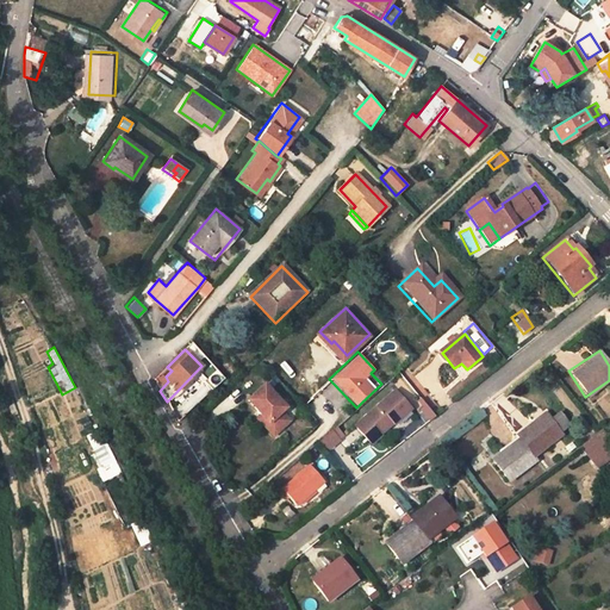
[(203,378),(212,388),(224,378),(215,367),(203,378)]
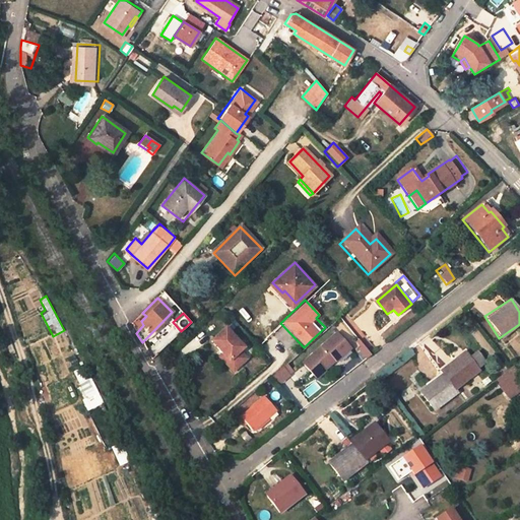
[(238,351),(242,347),(224,329),(210,342),(222,354),(228,361),(224,365),(232,372),(245,359),(238,351)]
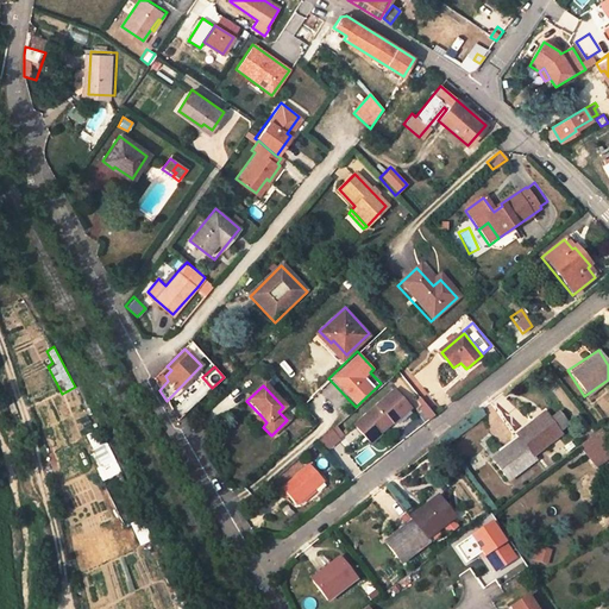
[(363,415),(375,429),(389,418),(393,422),(408,408),(393,389),(363,415)]
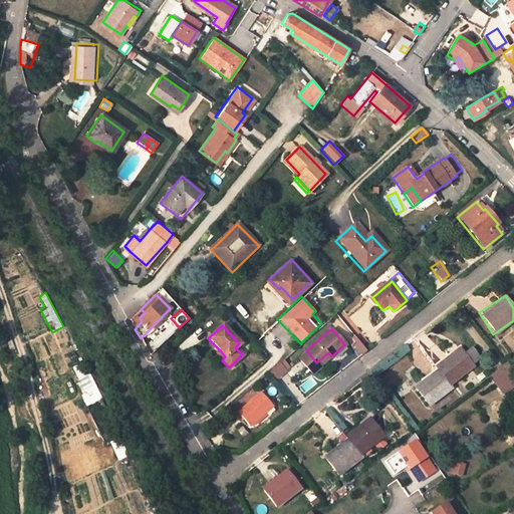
[(434,366),(436,368),(450,386),(472,368),(457,348),(434,366)]
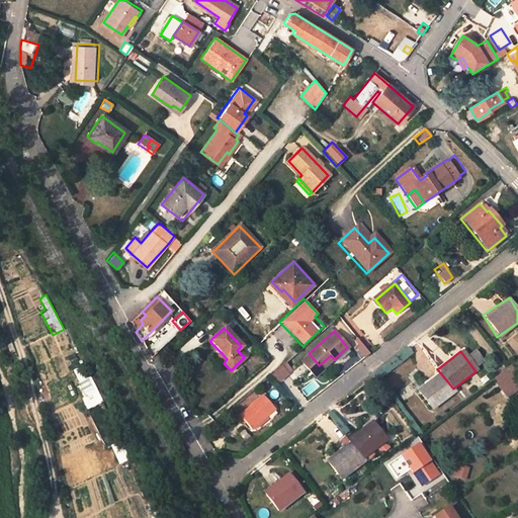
[(222,353),(218,357),(224,363),(227,359),(222,353)]
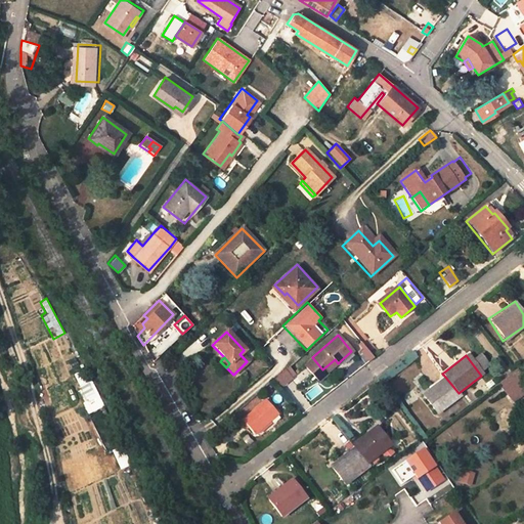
[(325,373),(338,363),(335,359),(322,369),(325,373)]
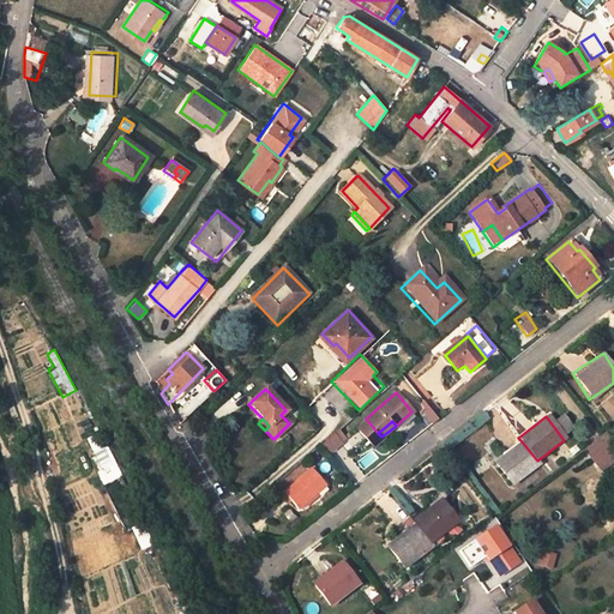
[(318,443),(326,455),(347,441),(338,429),(318,443)]
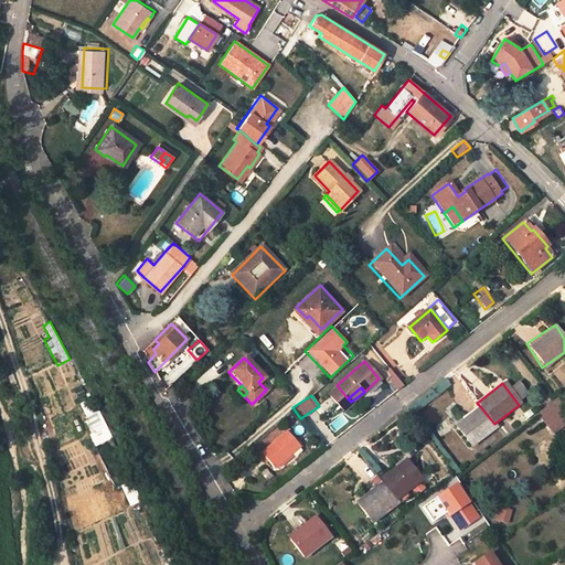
[(557,398),(541,413),(547,420),(564,406),(557,398)]
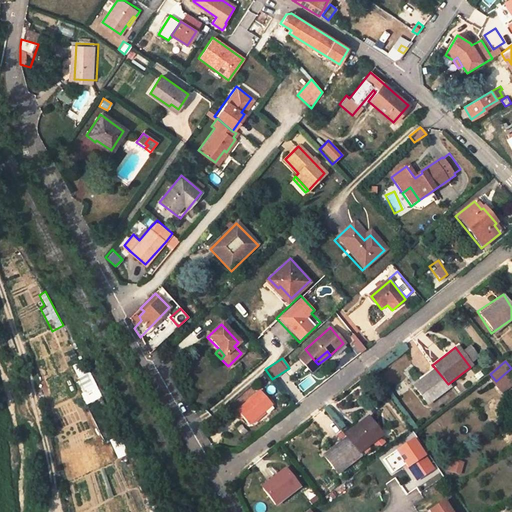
[(448,384),(434,367),(411,386),(426,405),(450,387),(448,384)]
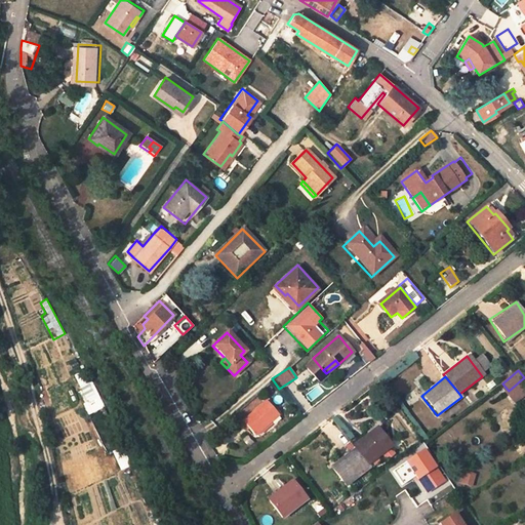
[(75,387),(88,414),(103,407),(89,379),(75,387)]
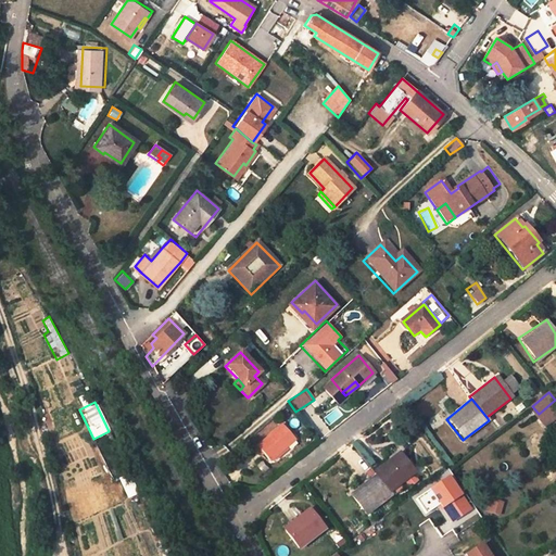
[(281,425),(257,444),(270,459),(293,439),(281,425)]
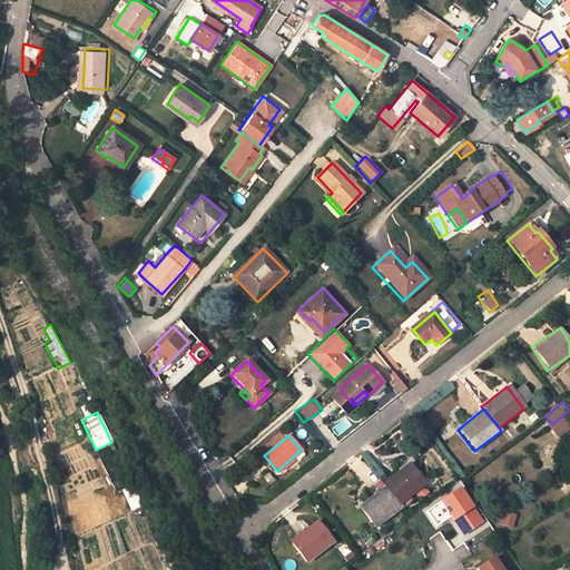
[(363,452),(347,465),(369,488),(383,473),(363,452)]
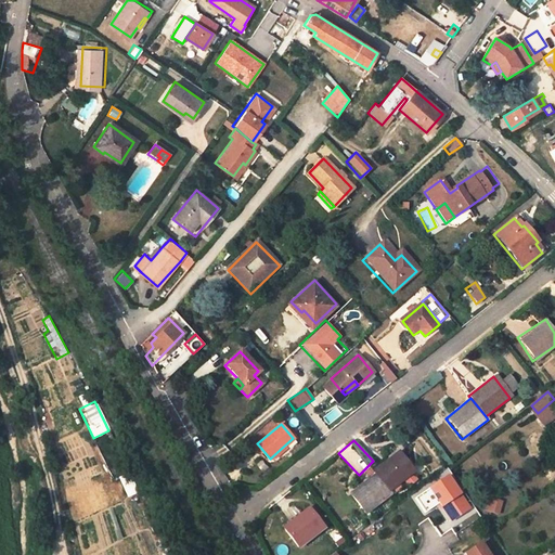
[(374,475),(387,492),(412,473),(397,453),(373,473),(374,475)]
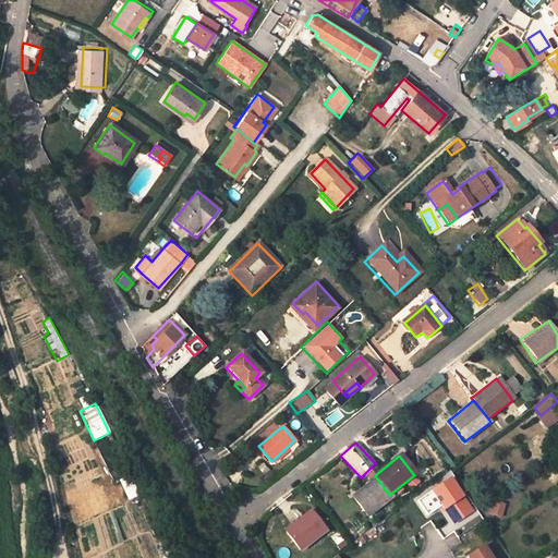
[(424,514),(438,507),(449,524),(471,512),(450,476),(413,497),(424,514)]
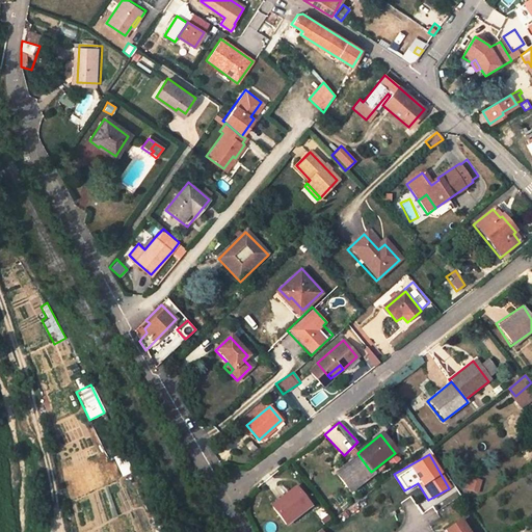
[(373,474),(371,472),(358,455),(335,475),(348,494),(373,474)]
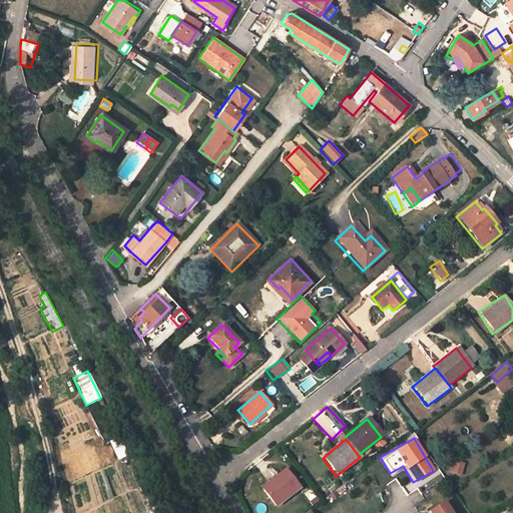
[(451,457),(445,470),(458,477),(465,463),(451,457)]
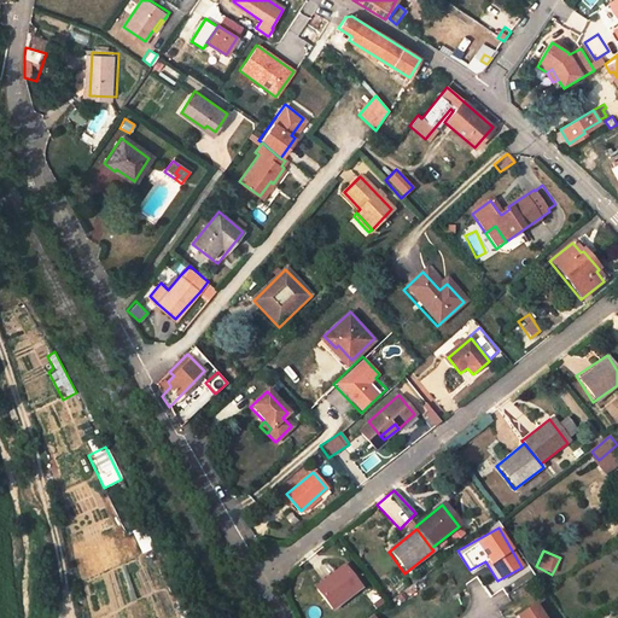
[(342,567),(314,589),(331,610),(357,589),(342,567)]
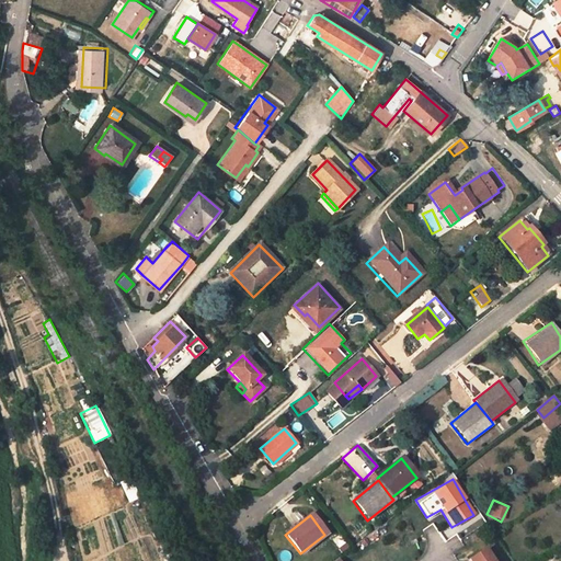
[(493,560),(485,546),(461,560),(493,560)]
